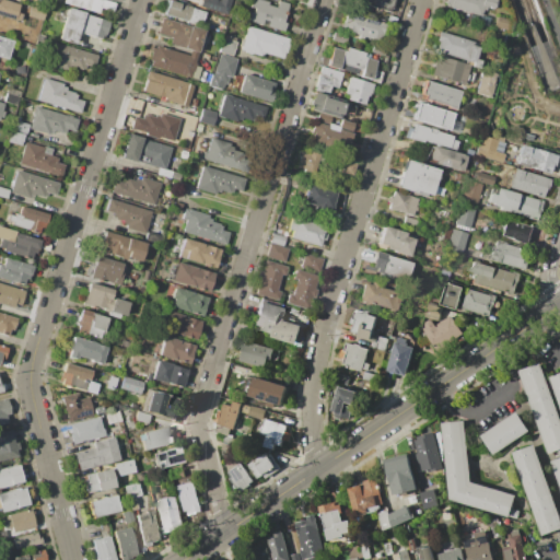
[(0,0),(18,4),(15,12),(21,14),(19,21),(0,14),(0,0)]
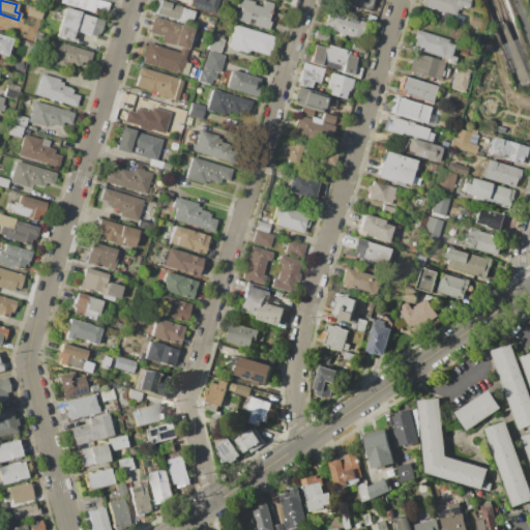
[(59,0),(99,0),(108,2),(106,10),(94,7),(92,12),(59,2),(59,0)]
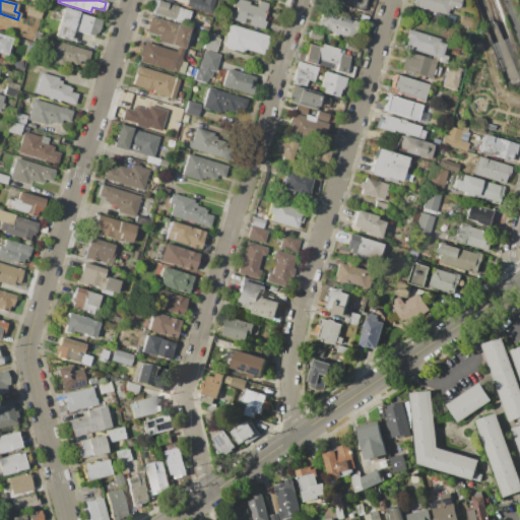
[(154,0),(189,10),(187,19),(182,18),(180,23),(172,21),(173,19),(150,12),(154,0)]
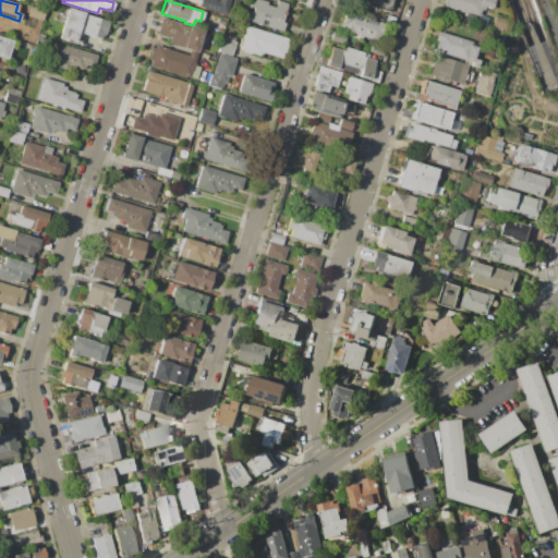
[(229,0),(225,14),(197,5),(199,0),(229,0)]
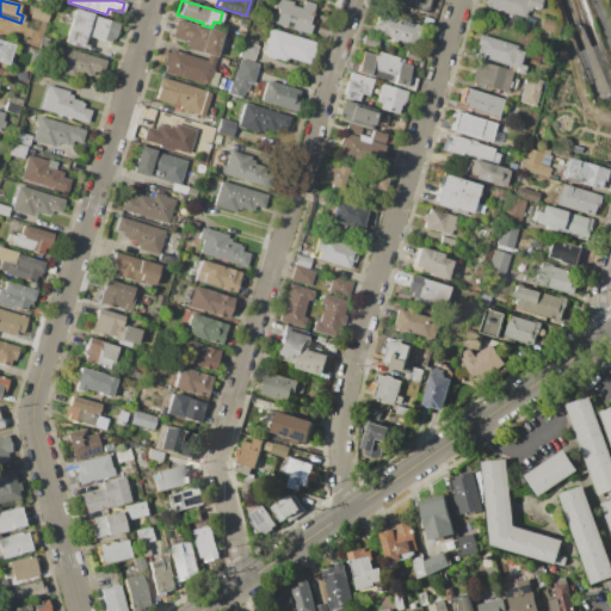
[(270,12),(275,14),(277,8),(271,7),(273,0),(284,0),(291,2),(290,5),(301,8),(303,1),(314,4),(310,12),(312,12),(308,24),(312,25),(308,35),(267,22),(270,12)]
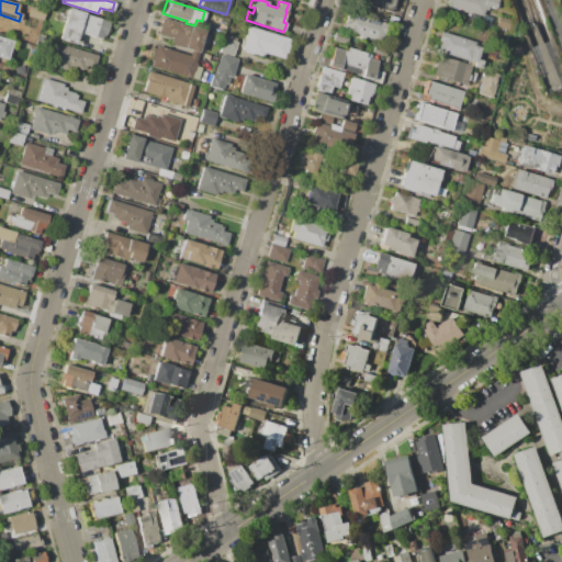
[(359,0),(393,0),(391,12),(359,2),(359,0)]
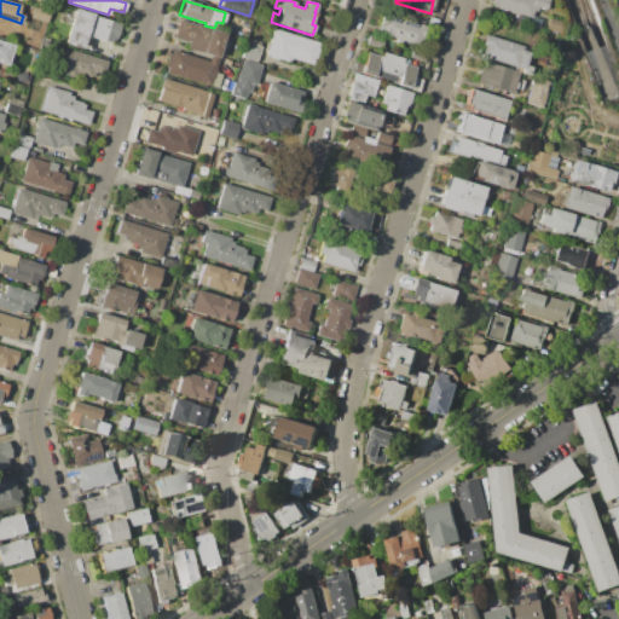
[(545,0),(544,9),(537,6),(536,11),(531,10),(530,18),(490,6),(491,0),(545,0)]
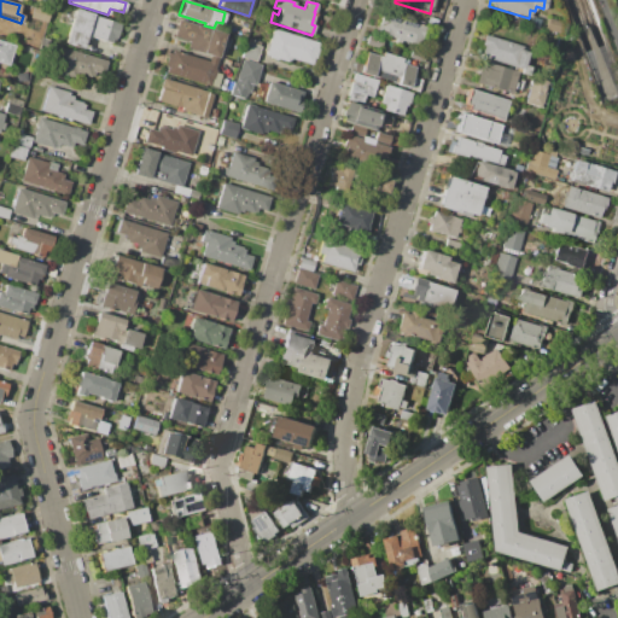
[(33,5),(50,10),(46,22),(29,17),(33,5)]
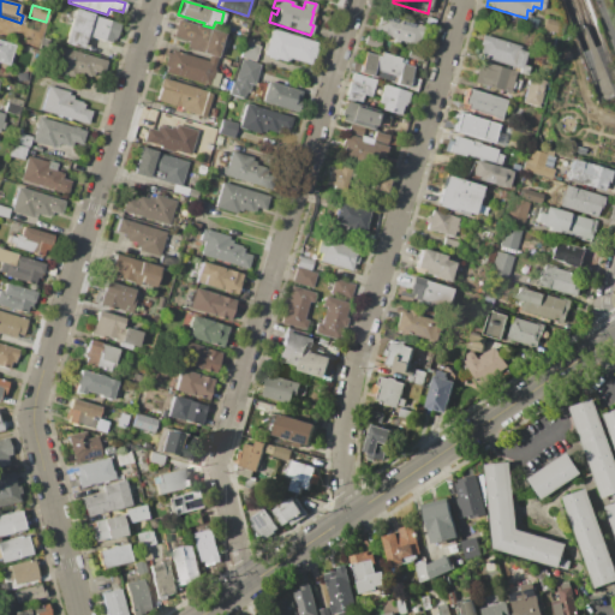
[(63,6),(73,10),(73,7),(93,13),(91,15),(119,24),(114,39),(112,37),(111,42),(85,35),(81,48),(63,42),(69,24),(58,21),(63,6)]
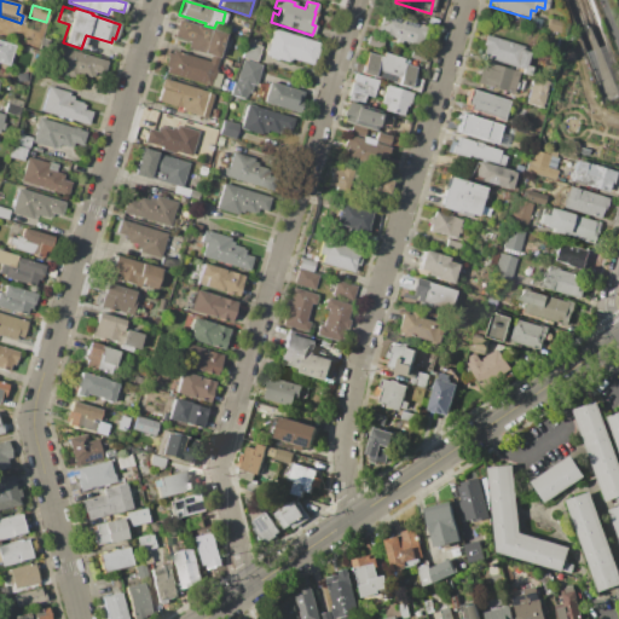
[(381,13),(423,27),(422,34),(418,34),(415,44),(376,32),(381,13)]
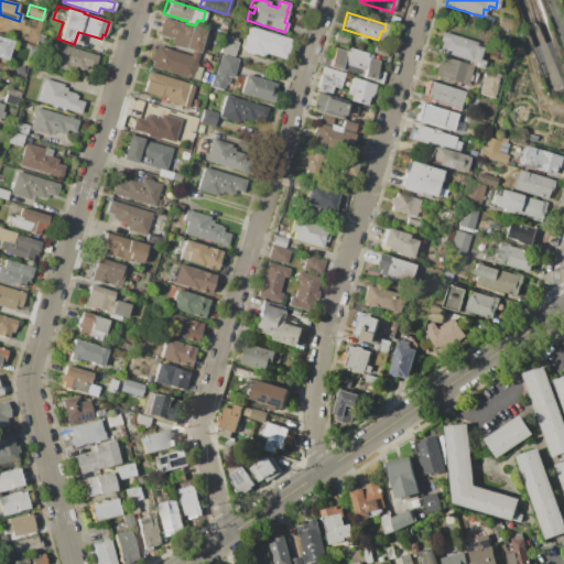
[(499,17),(497,26),(513,32),(517,21),(499,17)]
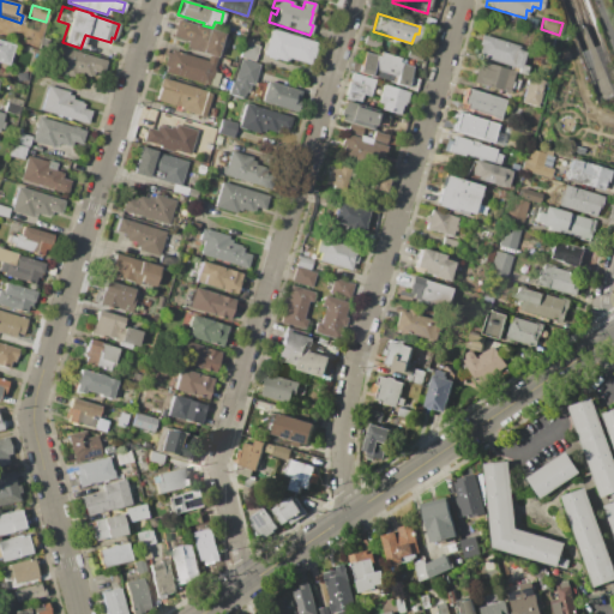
[(178,19),(223,34),(215,58),(204,54),(185,48),(187,41),(173,36),(178,19)]
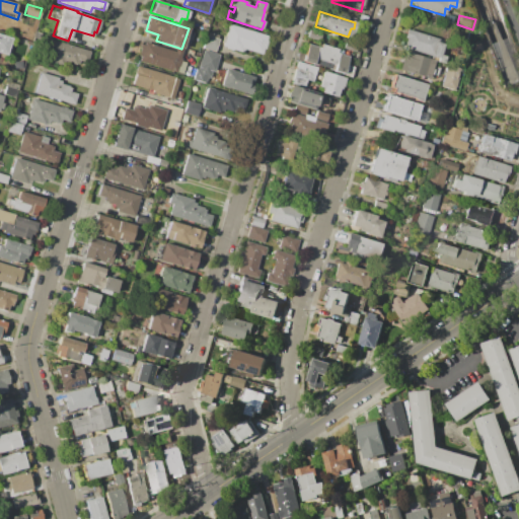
[(228,23),(267,34),(261,55),(240,48),(239,51),(221,46),(228,23)]
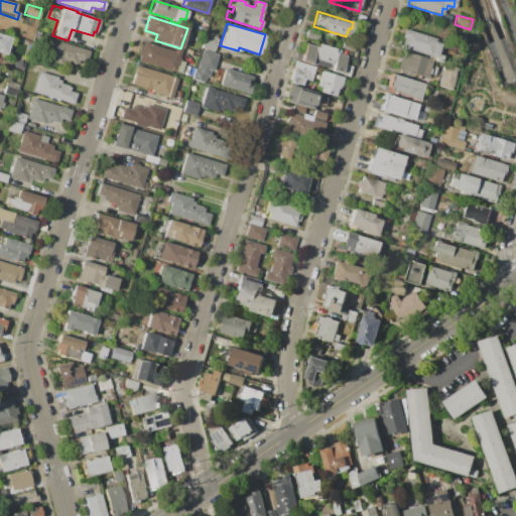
[(403,29),(401,37),(402,37),(400,46),(435,57),(439,43),(434,41),(435,38),(403,29)]
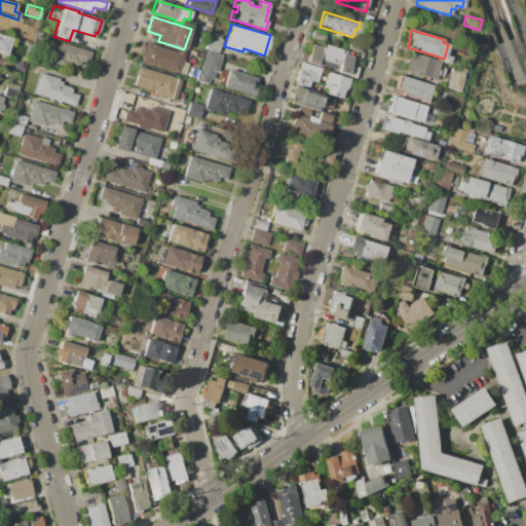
[(0,34),(11,38),(6,55),(0,53),(0,34)]
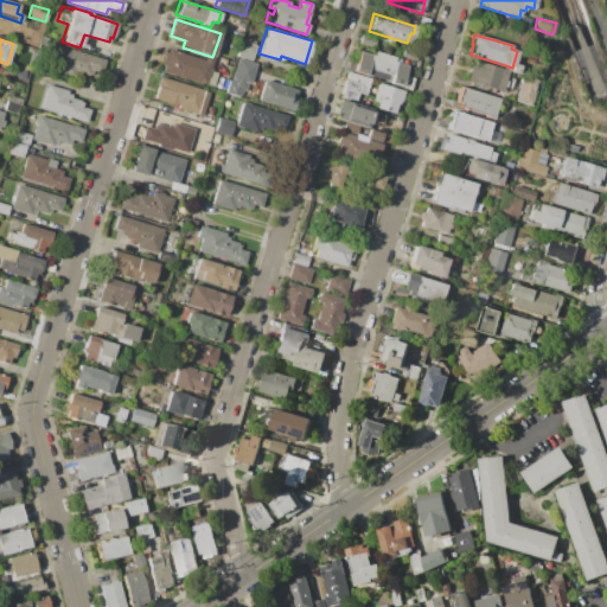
[(240,40),(255,45),(250,59),(236,56),(240,40)]
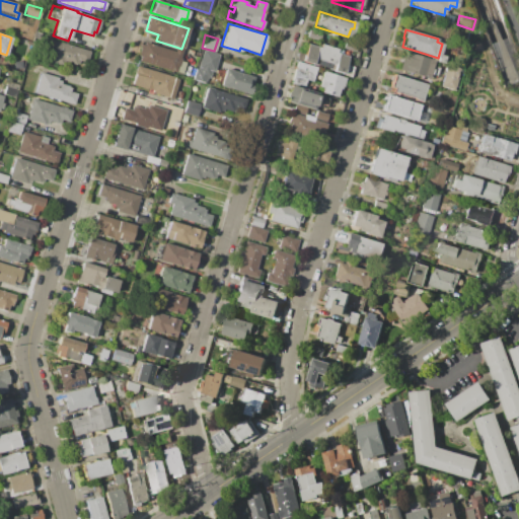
[(50,39),(89,51),(86,62),(79,60),(77,65),(62,60),(61,65),(44,60),(50,39)]
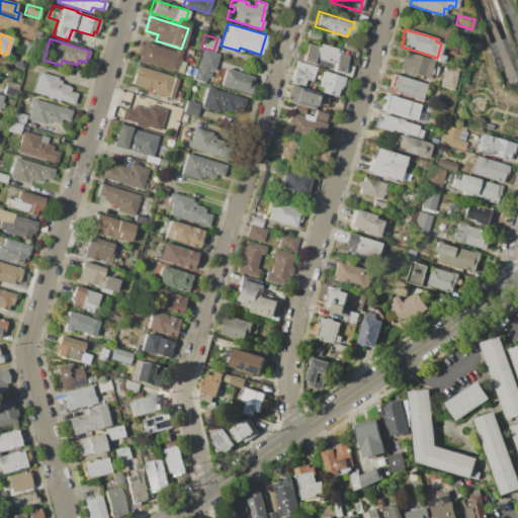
[(343,38),(355,42),(353,51),(340,48),(343,38)]
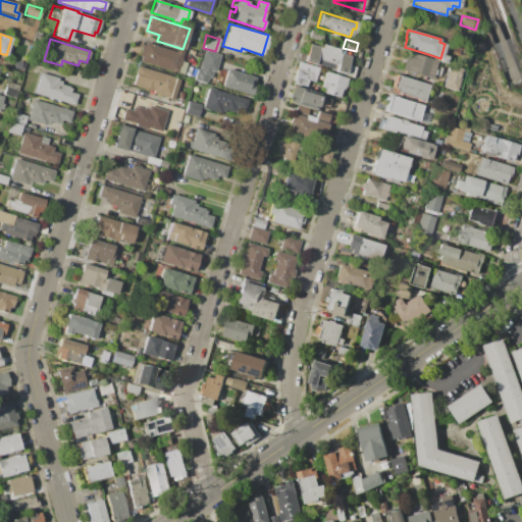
[(141,45),(144,46),(145,43),(174,51),(176,47),(184,49),(180,59),(181,59),(180,61),(186,62),(183,73),(176,71),(176,72),(140,61),(141,58),(138,57),(141,45)]
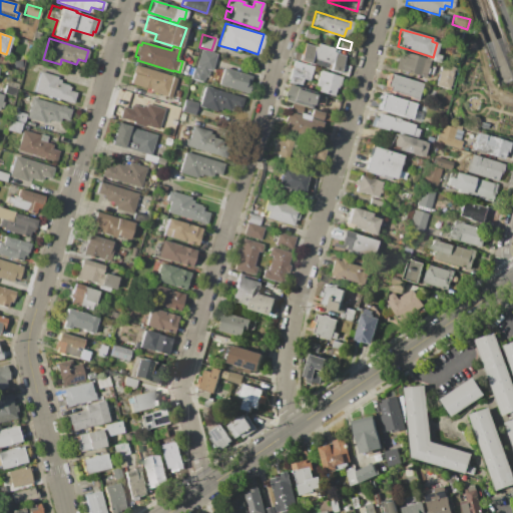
[(304,43),(316,47),(317,43),(333,48),(332,52),(344,55),(341,64),(349,66),(346,74),(329,69),(299,60),(304,43)]
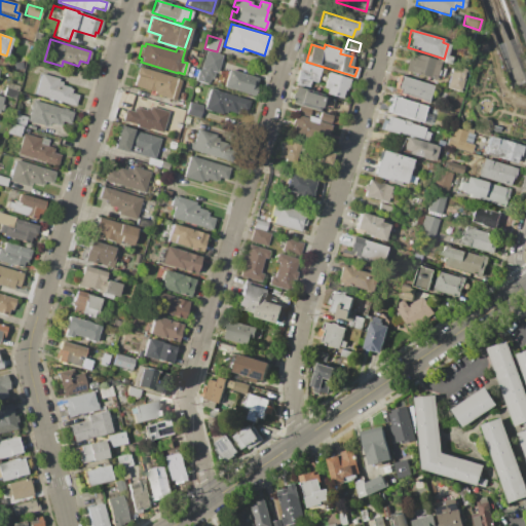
[(197,71),(198,71),(204,50),(221,54),(216,72),(213,72),(211,79),(209,78),(207,84),(194,80),(197,71)]
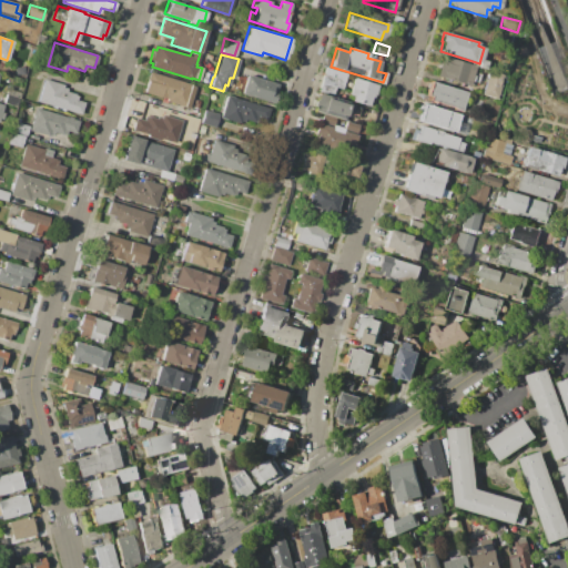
[(436,75),(442,57),(476,67),(469,85),(436,75)]
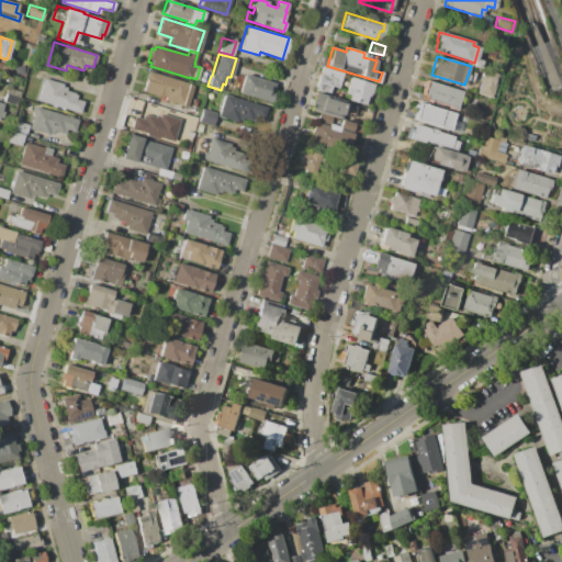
[(322,67),(341,72),(337,88),(332,86),(328,96),(315,91),(322,67)]
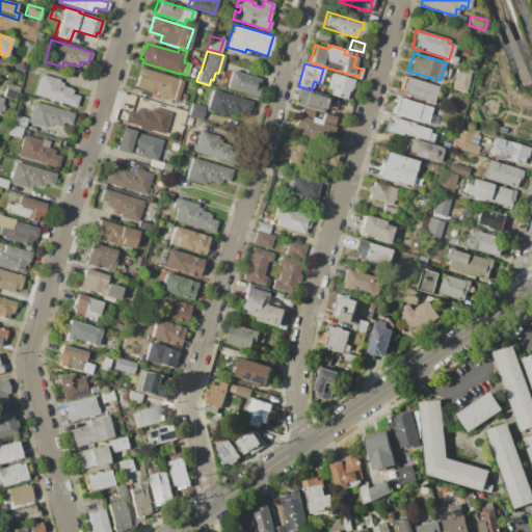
[(471,70),(457,65),(451,88),(466,92),(471,70)]
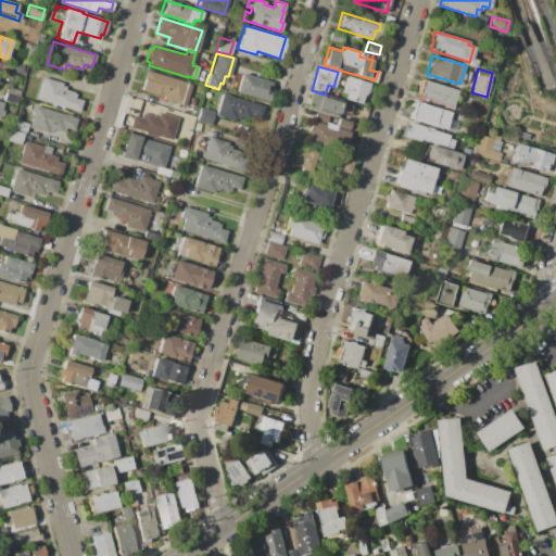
[(146,70),(186,83),(191,85),(185,105),(162,99),(162,97),(140,90),(146,70)]
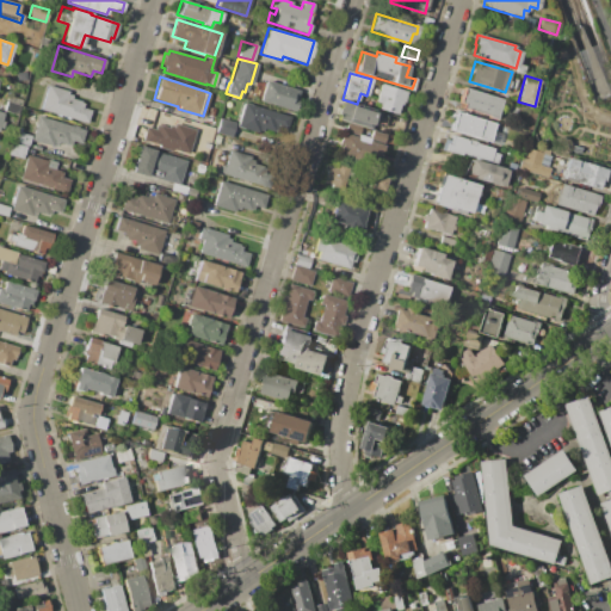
[(264,80),(298,91),(295,102),(296,102),(294,111),(258,102),(264,80)]
